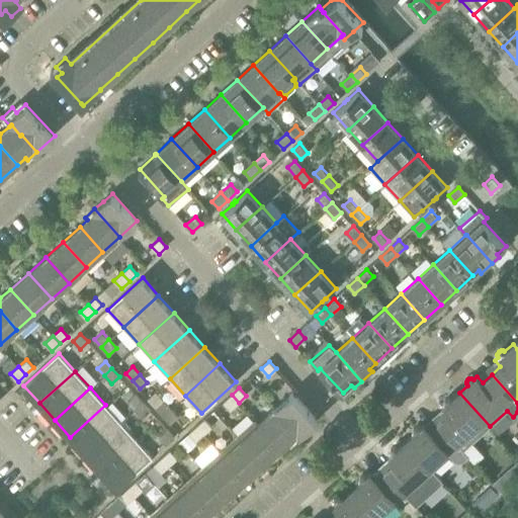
[(292,393),(275,408),(300,436),(309,428),(307,426),(316,418),(292,393)]
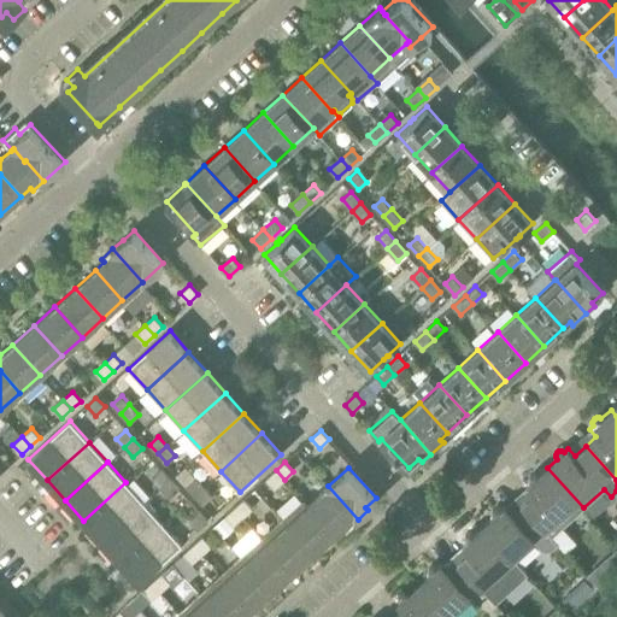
[(532,494),(522,504),(552,536),(583,507),(547,468),(538,476),(534,475),(532,475),(530,476),(529,477),(528,480),(528,481),(529,483),(526,487),(532,494)]
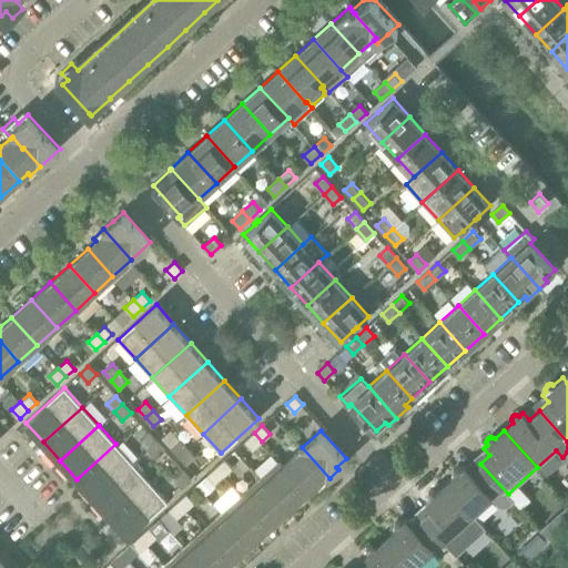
[(140,440),(148,449),(156,442),(149,433),(140,440)]
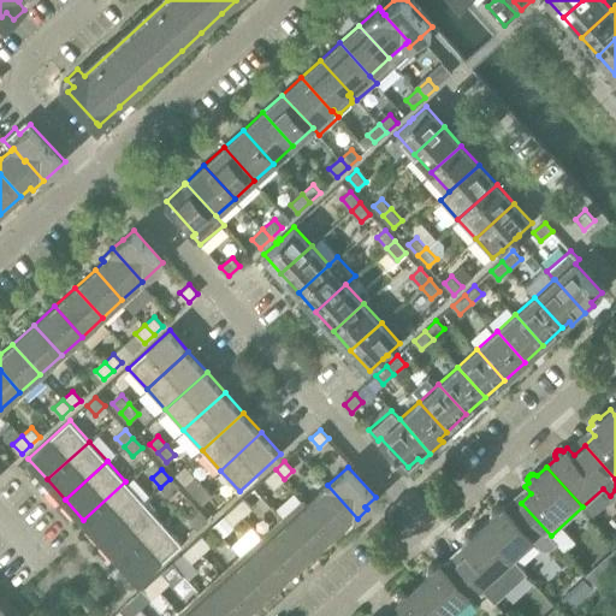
[(274,487),(284,479),(276,469),(265,478),(274,487)]
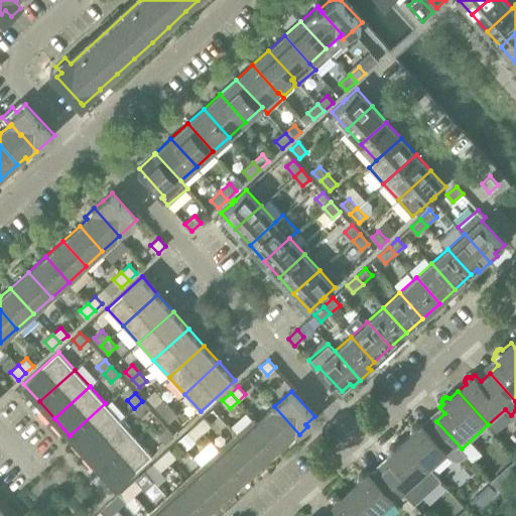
[(163,399),(155,406),(162,413),(170,406),(163,399)]
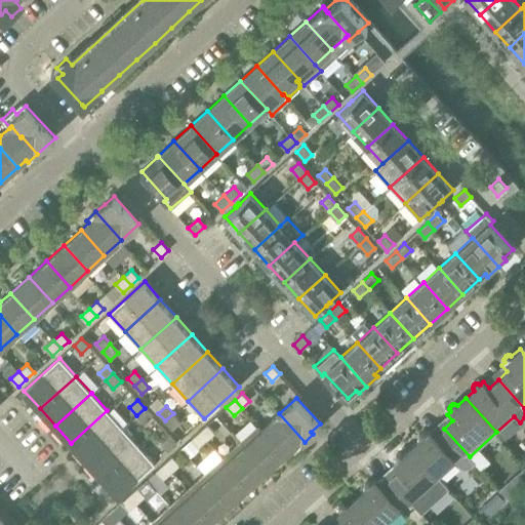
[(145,408),(136,415),(144,423),(152,416),(145,408)]
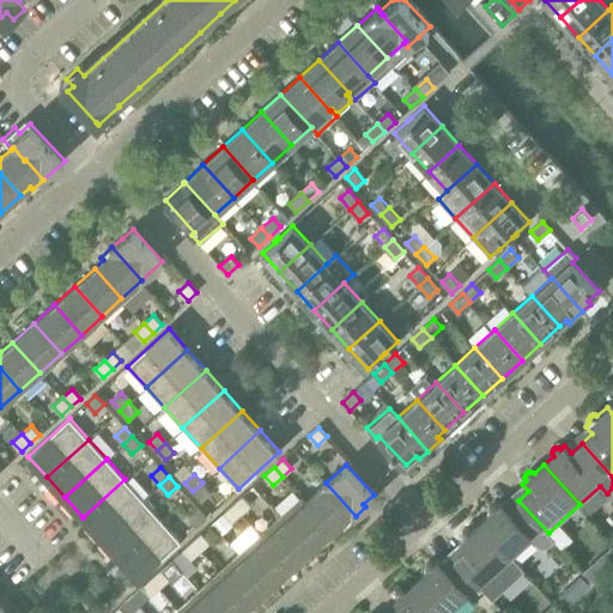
[(83,517),(102,538),(144,499),(125,479),(83,517)]
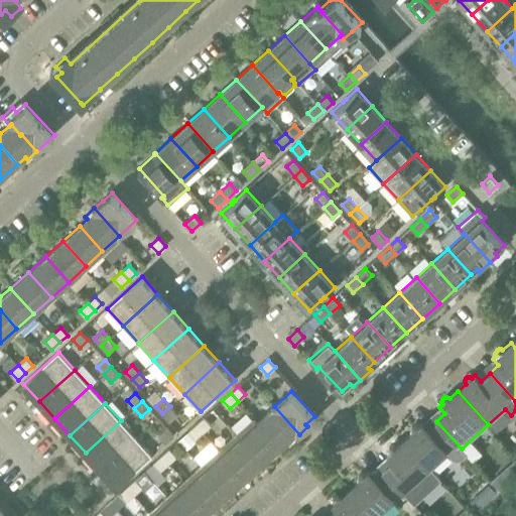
[(177,414),(170,406),(162,413),(169,421),(177,414)]
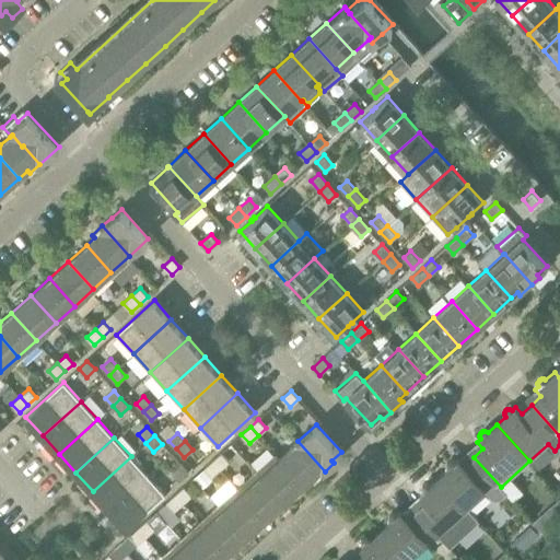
[(314,480),(325,471),(298,441),(279,457),(304,486),(312,478),(314,480)]
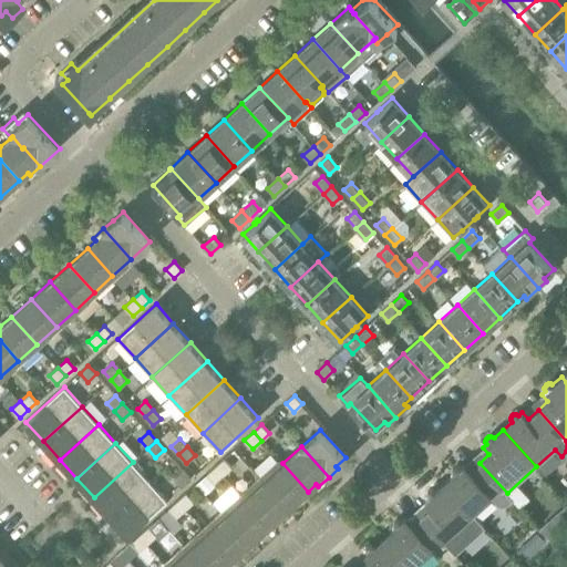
[(216,465),(224,474),(232,467),(224,459),(216,465)]
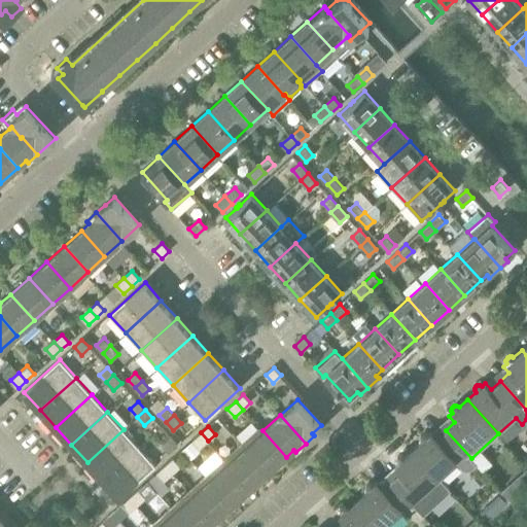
[(124,429),(88,462),(103,480),(139,447),(124,429)]
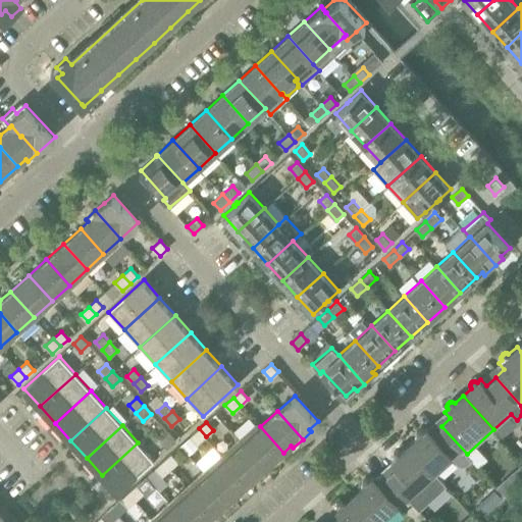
[(260,426),(243,442),(266,468),(283,453),(260,426)]
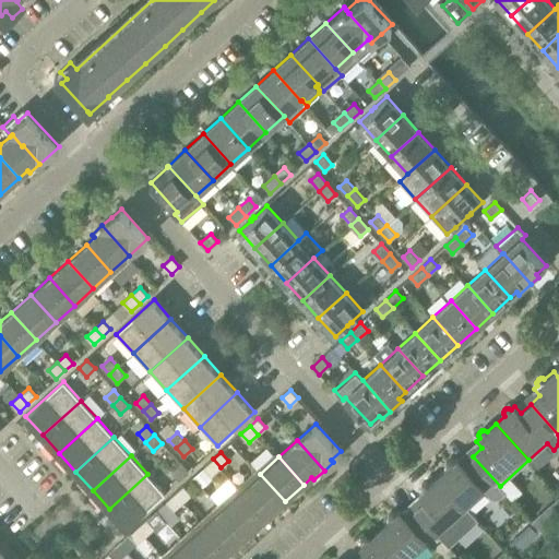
[(447,468),(438,476),(465,507),(484,489),(488,495),(491,497),(496,498),(499,497),(501,496),(506,492),(500,486),(473,456),(463,465),(458,459),(453,462),(452,461),(451,461),(449,461),(448,461),(445,463),(445,464),(445,466),(445,467),(447,468)]
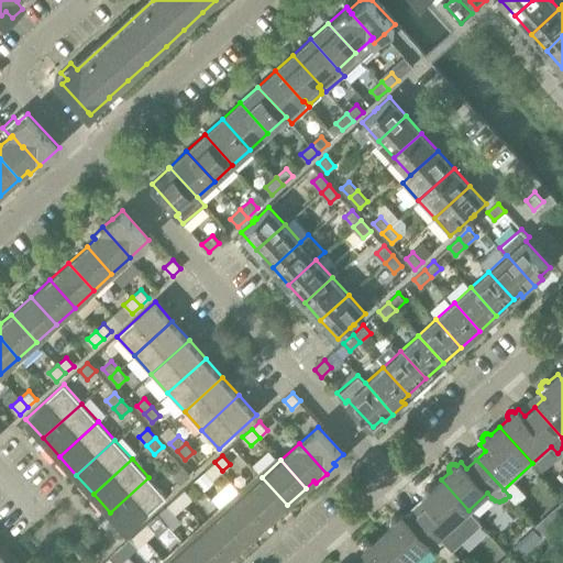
[(213,479),(222,471),(214,462),(206,471),(195,481),(206,493),(213,479)]
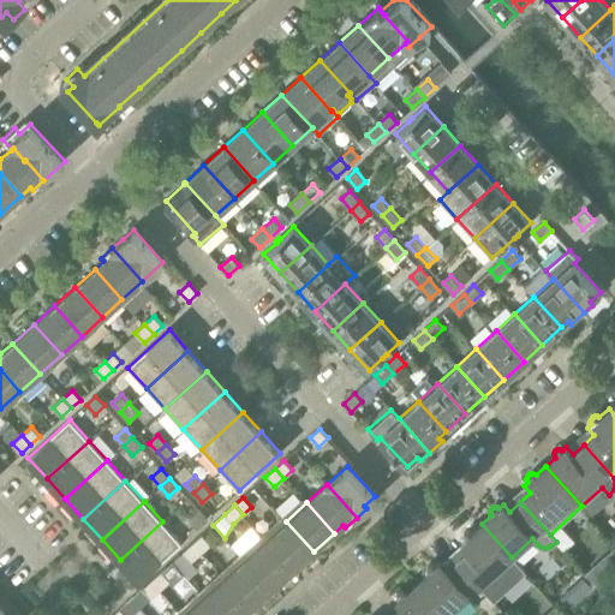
[(207,519),(198,509),(189,519),(197,527),(207,519)]
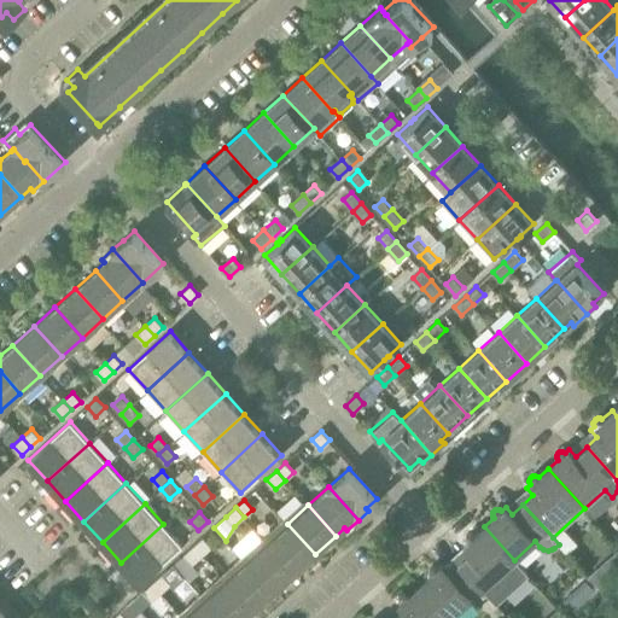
[(163,524),(121,563),(140,583),(182,546),(163,524)]
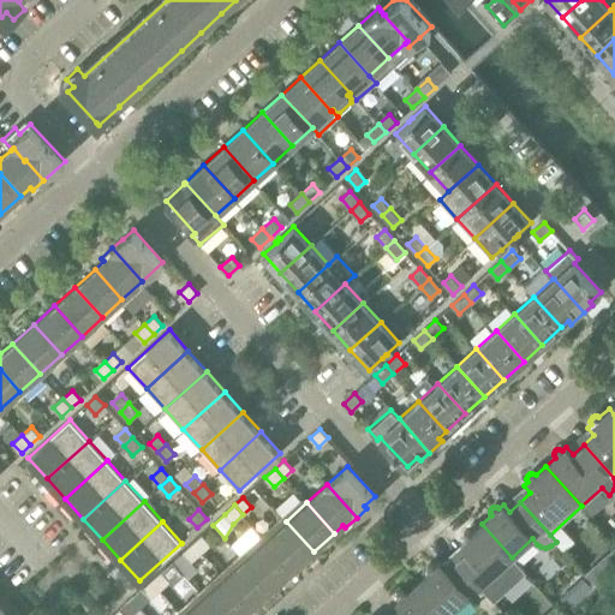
[(293,569),(314,551),(286,521),(266,539),(293,569)]
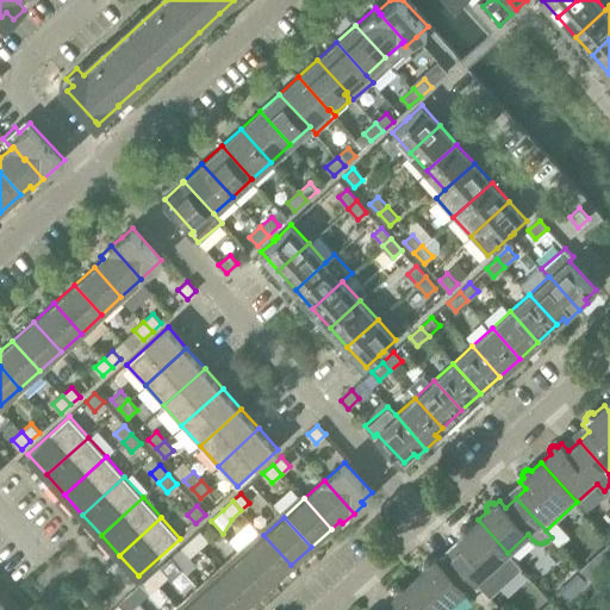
[(462,546),(453,554),(477,582),(508,553),(478,520),(468,528),(467,528),(465,527),(464,527),(461,528),(459,529),(459,531),(460,534),(461,535),(456,539),(462,546)]
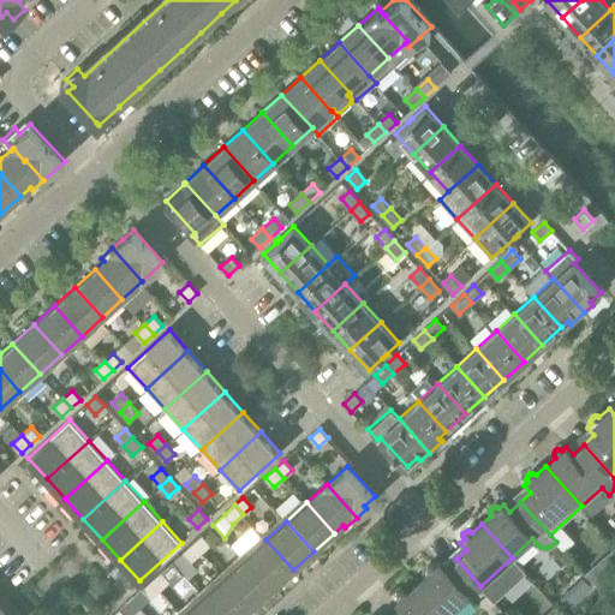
[(210,544),(202,535),(193,543),(202,551),(210,544)]
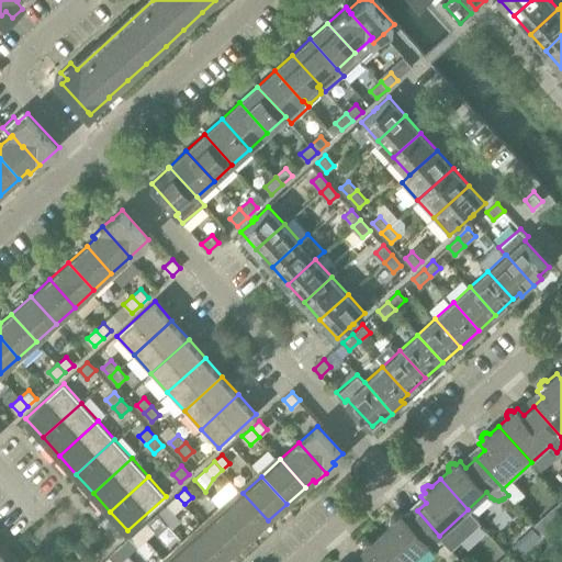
[(248,538),(268,520),(243,493),(224,510),(248,538)]
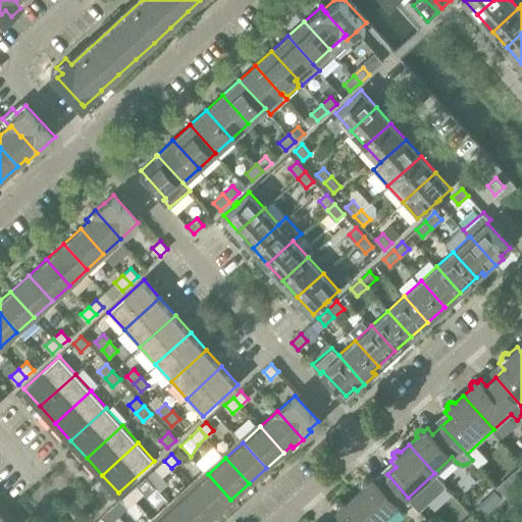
[(163,476),(171,468),(164,461),(155,468),(163,476)]
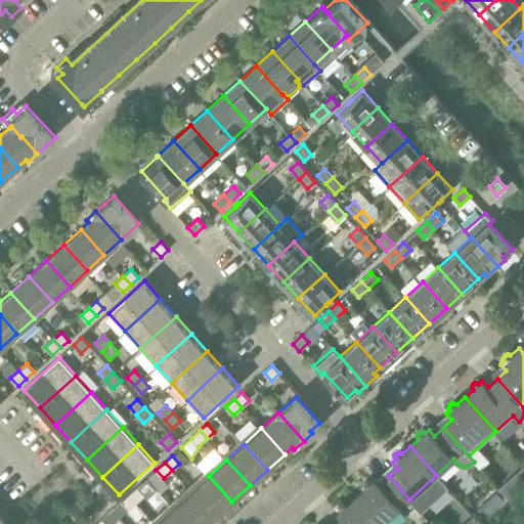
[(209,476),(191,491),(214,517),(231,501),(209,476)]
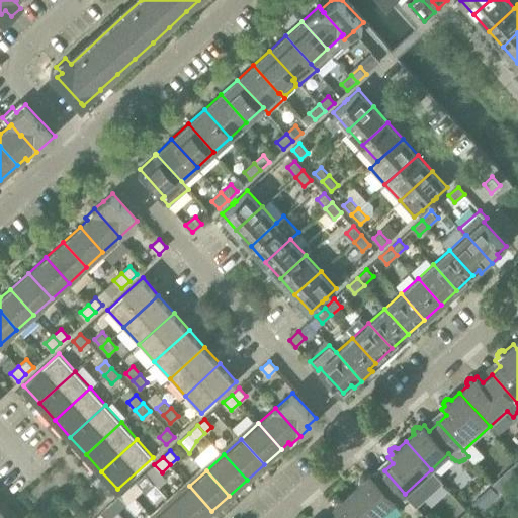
[(376,517),(377,517),(405,494),(384,470),(374,480),(369,473),(366,477),(364,476),(363,476),(362,476),(360,477),(359,478),(359,479),(359,481),(360,483),(352,490),(376,517)]
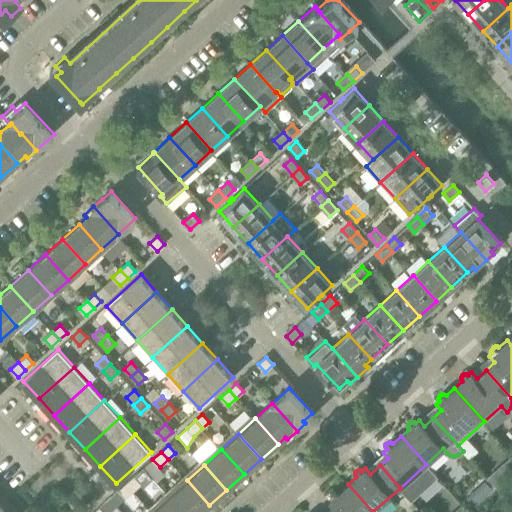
[(497,468),(491,473),(500,484),(506,478),(497,468)]
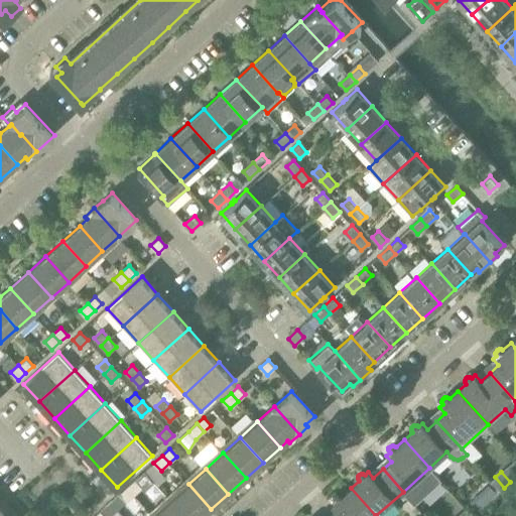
[(128,486),(135,494),(142,487),(135,480),(128,486)]
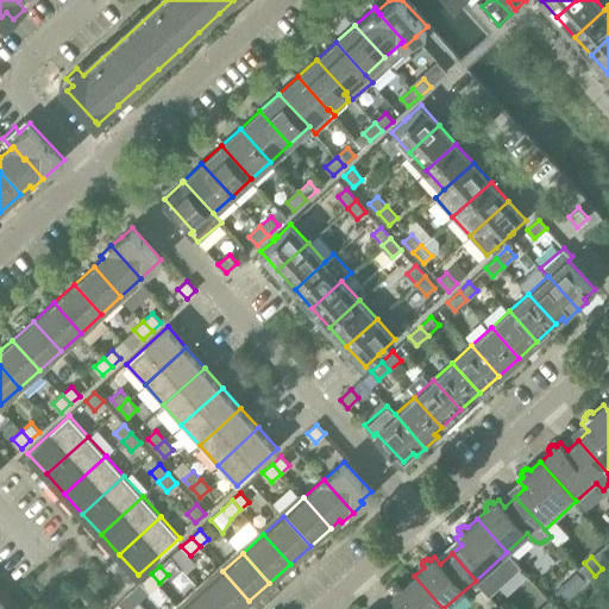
[(219,608),(240,608),(249,601),(223,571),(202,590),(219,608)]
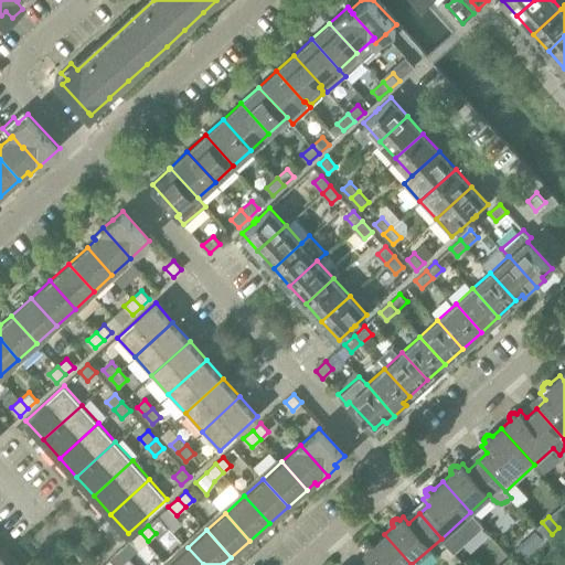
[(139,550),(148,541),(140,532),(131,541),(139,550)]
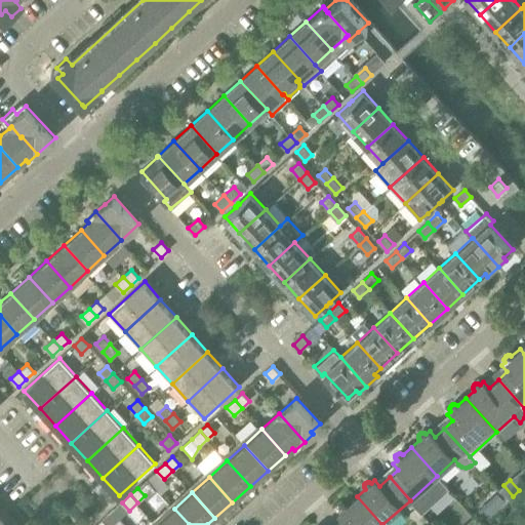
[(381,524),(357,496),(349,503),(348,503),(347,502),(345,502),(344,502),(342,503),(341,505),(340,507),(340,508),(341,510),(338,513),(344,519),(335,524),(381,524)]
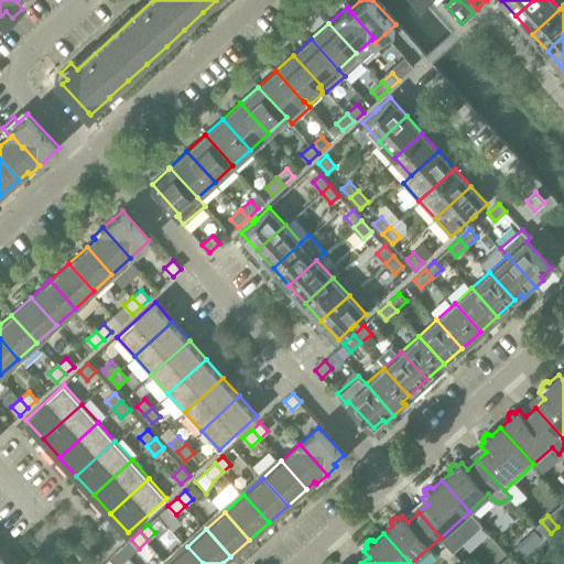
[(169,563),(203,563),(187,546),(169,563)]
